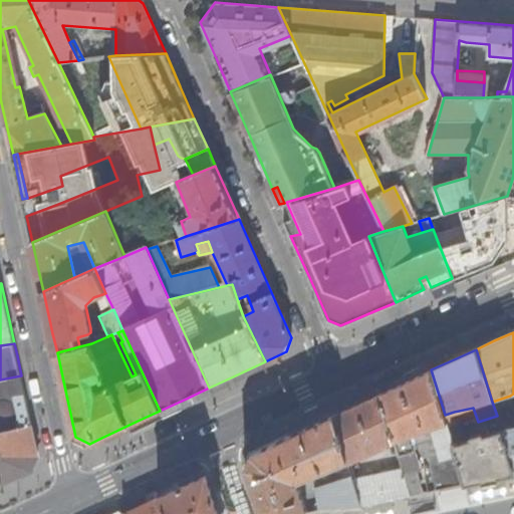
[(466,483),(454,444),(445,415),(431,369),(410,379),(379,394),(395,441),(409,456),(424,451),(420,436),(441,429),(448,451),(438,455),(440,463),(447,490),(466,483)]
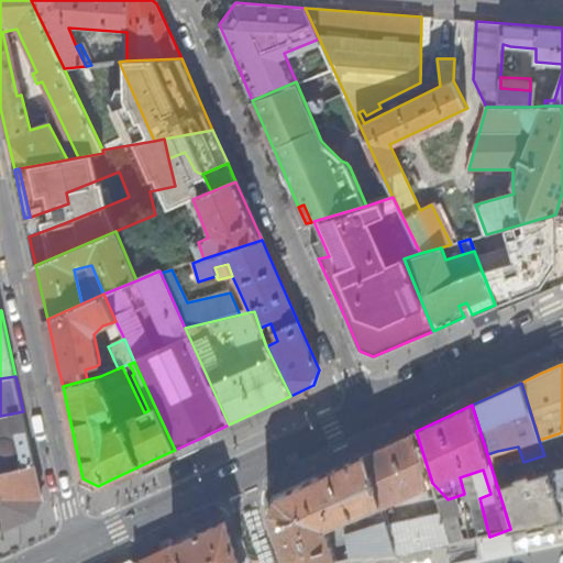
[(44,501),(23,411),(0,416),(0,523),(2,532),(18,525),(28,520),(35,516),(44,501)]
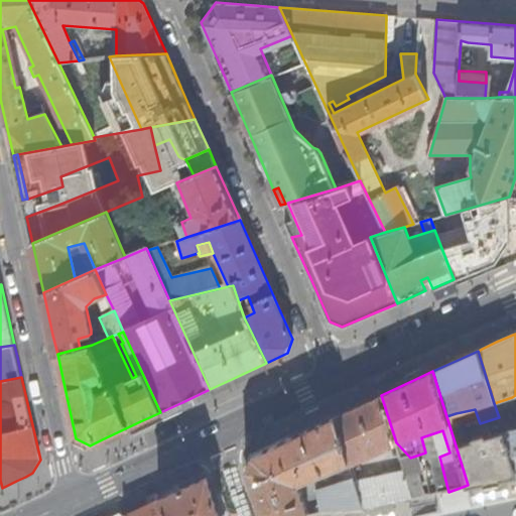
[(367,406),(344,416),(359,464),(396,442),(381,395),(367,406)]
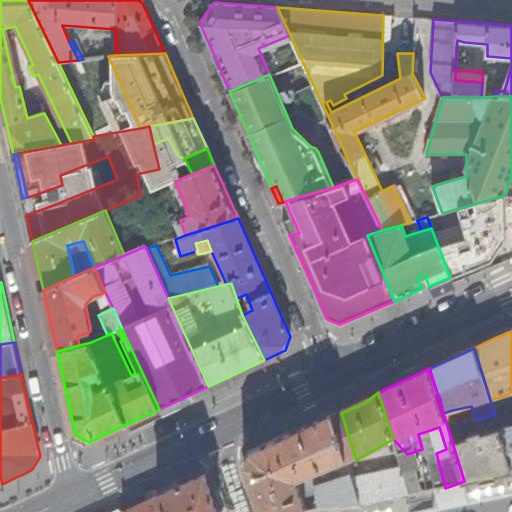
[(511,401),(508,394),(490,400),(495,414),(499,429),(500,429),(511,427),(511,401)]
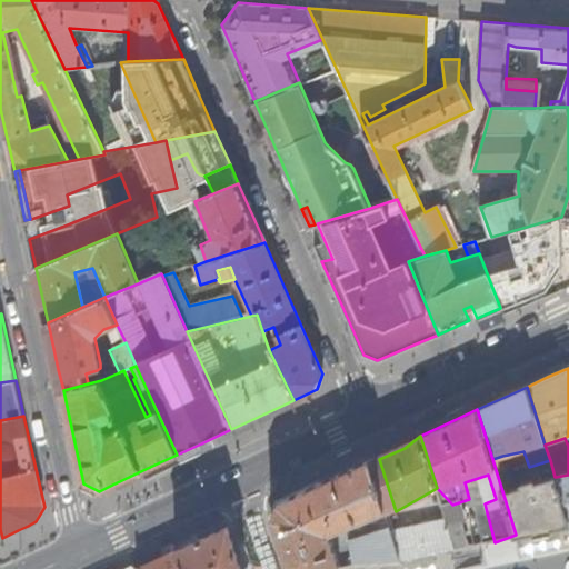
[(396,511),(379,459),(332,480),(290,500),(282,516),(299,568),(339,568),(350,566),(359,563),(373,567),(411,559),(402,530),(396,511)]
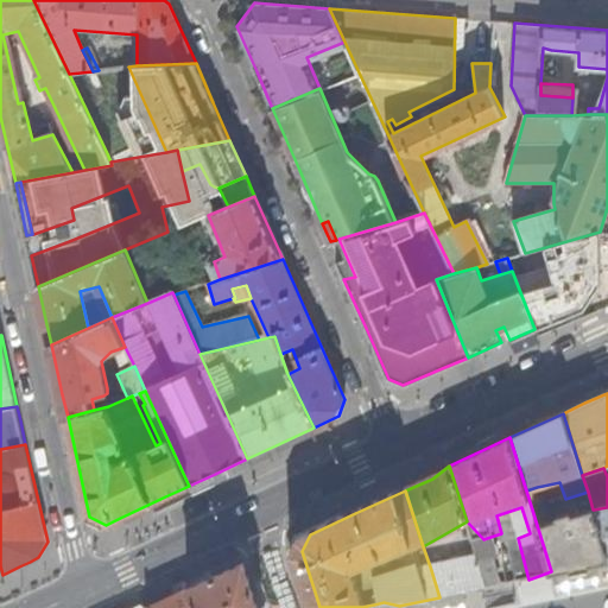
[(607,507),(594,510),(607,556),(607,507)]
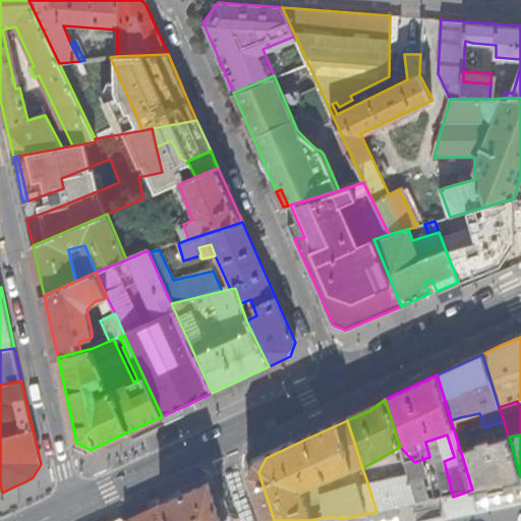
[(476,446),(460,450),(472,489),(493,486),(520,480),(520,476),(509,437),(508,437),(493,441),(491,439),(490,438),(478,441),(476,443),(476,446)]
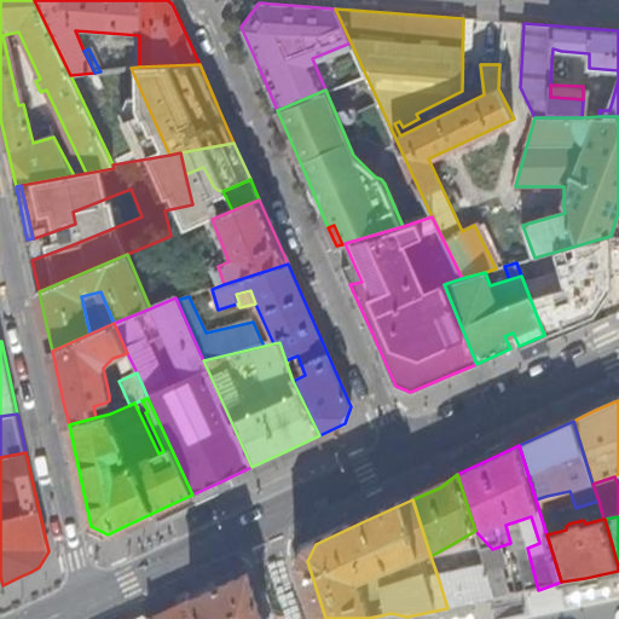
[(492,549),(497,563),(499,570),(512,566),(515,566),(510,543),(492,549)]
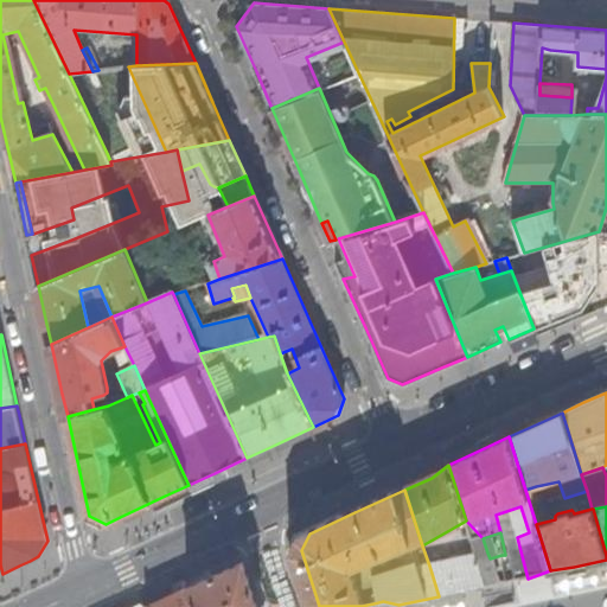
[(429,566),(439,596),(460,592),(497,585),(490,558),(487,553),(429,566)]
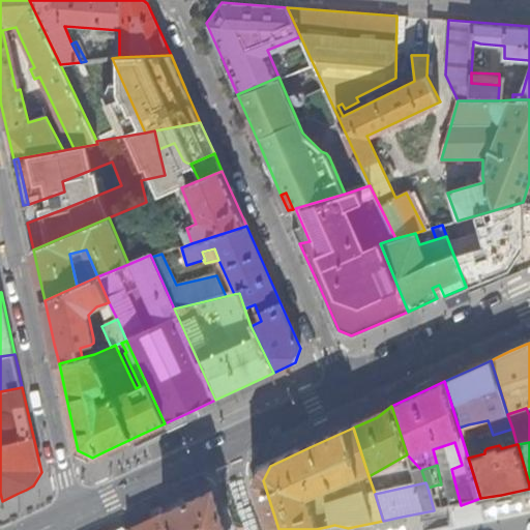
[(428,488),(434,510),(445,508),(438,484),(428,488)]
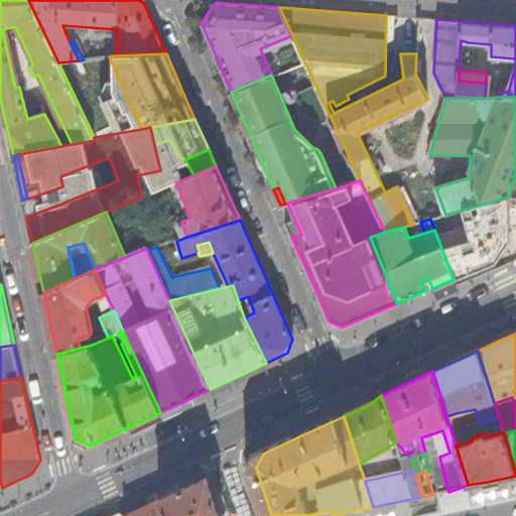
[(177,515),(229,515),(228,510),(217,476),(192,487),(170,498),(177,515)]
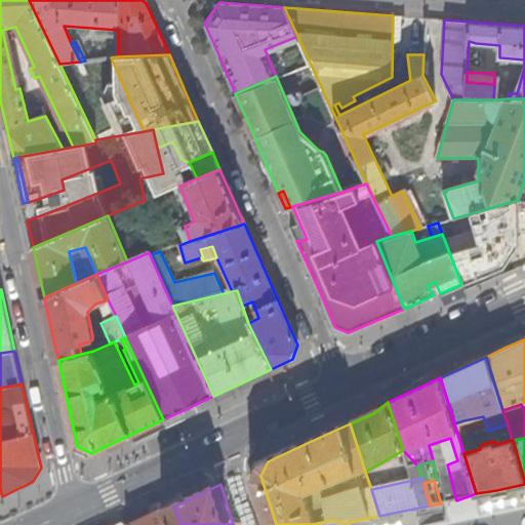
[(127,524),(180,524),(173,507),(144,516),(127,524)]
